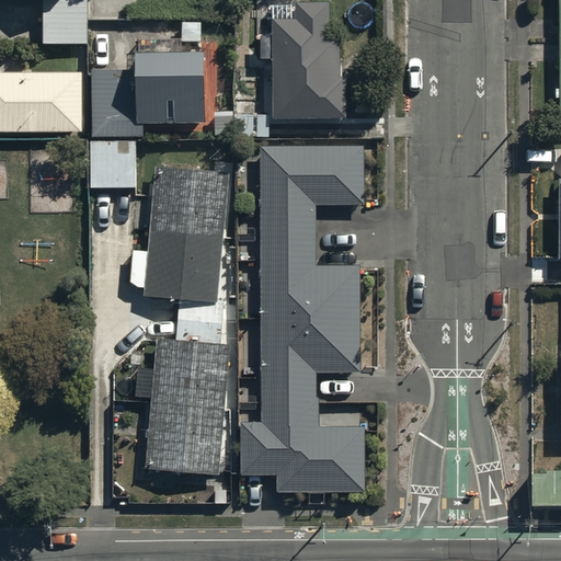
[(330,0),(296,1),(296,18),(272,18),(273,117),(346,116),(346,76),(341,76),(341,33),(330,33),(330,0)]
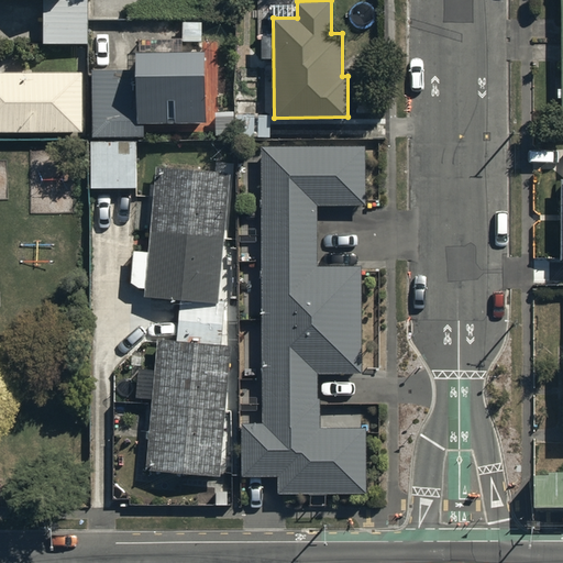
[(89,6),(45,6),(46,43),(89,43),(89,6)]
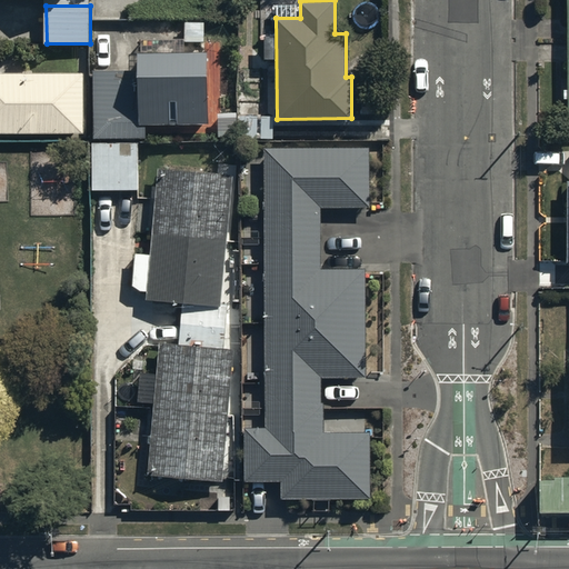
[(147,122),(209,121),(208,50),(138,52),(138,66),(97,67),(98,137),(148,136),(147,122)]
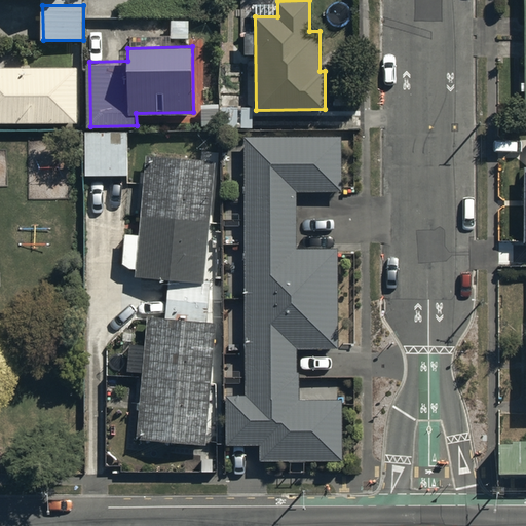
[(0,121),(78,122),(78,68),(0,67),(0,121)]
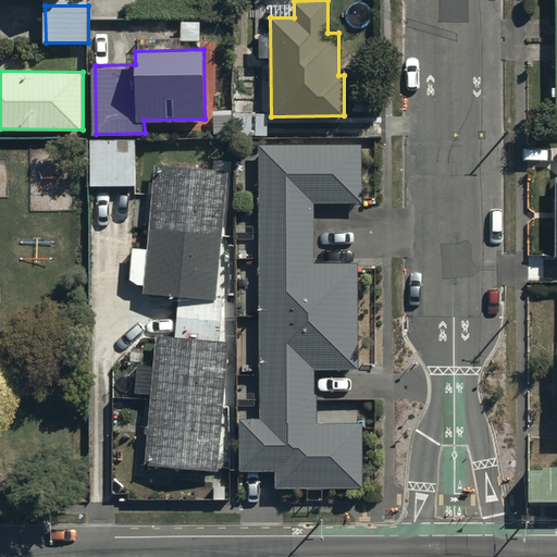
[(362,201),(361,143),(259,143),(260,418),(240,418),(240,470),(275,470),(275,487),(362,487),(362,424),(317,424),(317,370),(359,369),(359,261),(316,261),(314,202),(362,201)]
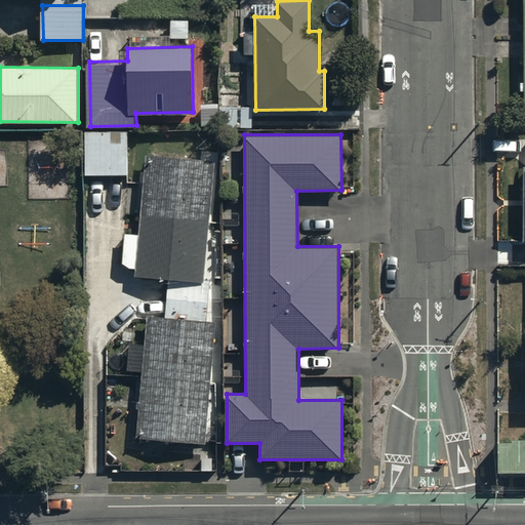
[(123,263),(129,268),(137,268),(136,277),(204,283),(214,161),(147,155),(140,233),(126,232),(123,263)]
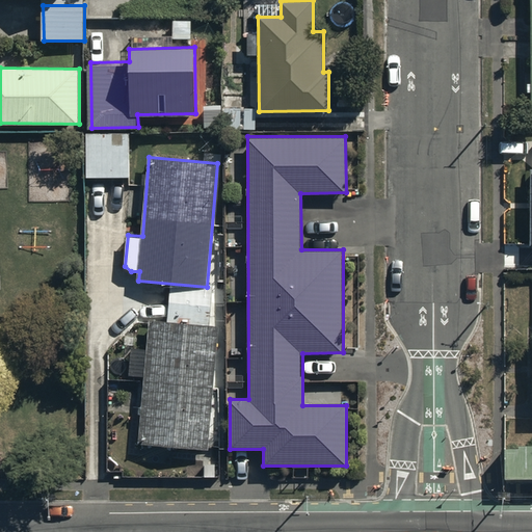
[(222,292),(168,288),(166,320),(147,319),(144,346),(130,345),(128,376),(142,378),(137,445),(210,451),(222,292)]
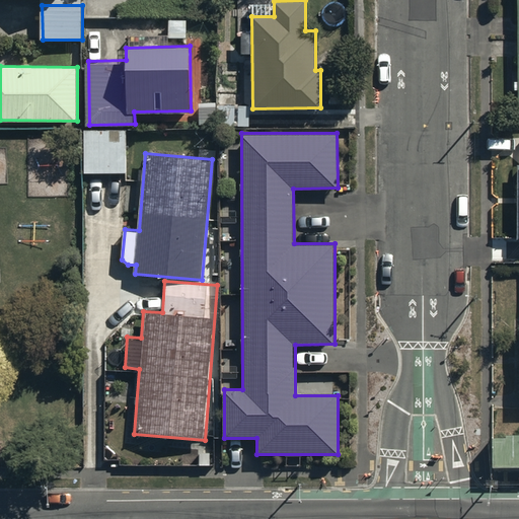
[(518,429),(506,429),(506,437),(493,437),(493,467),(518,466),(518,429)]
